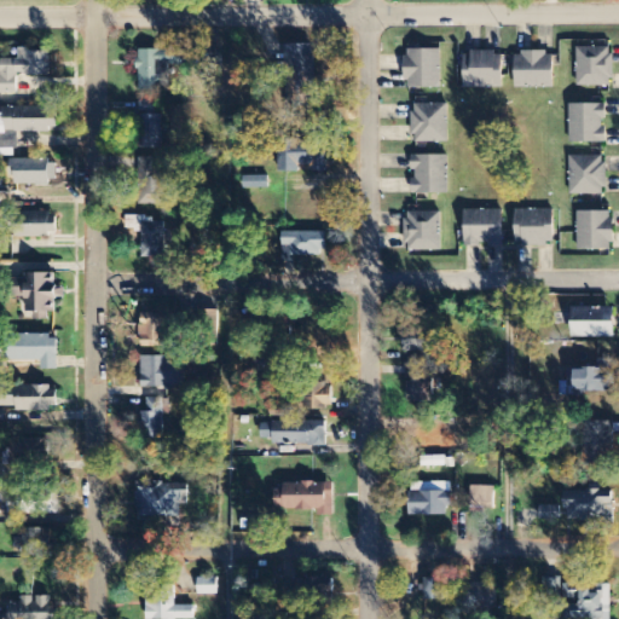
[(314,108),(314,46),(287,46),(287,108),(314,108)]
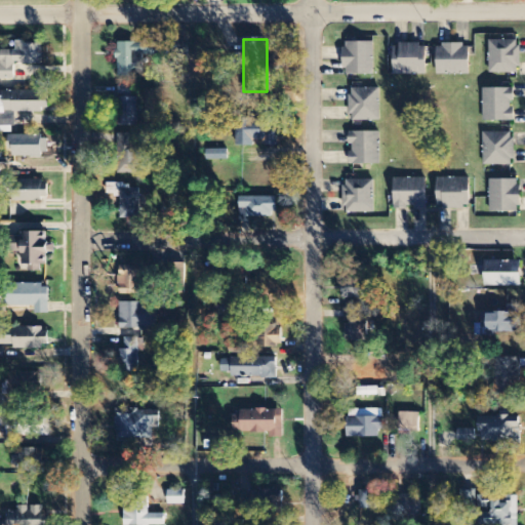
[(488,71),(518,71),(518,39),(488,39),(488,71)]
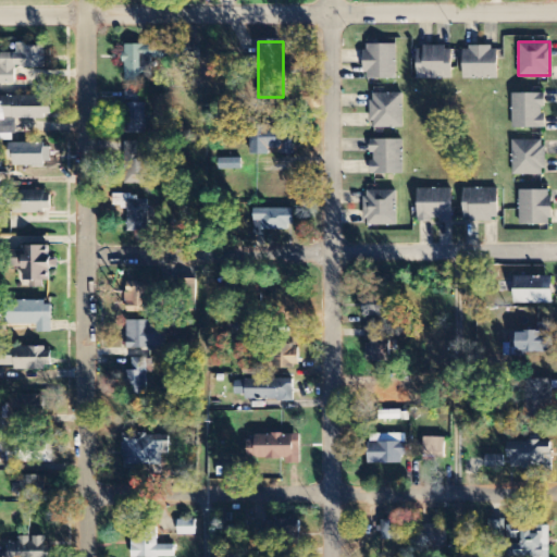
[(394,42),(363,42),(363,77),(394,77),(394,42)]
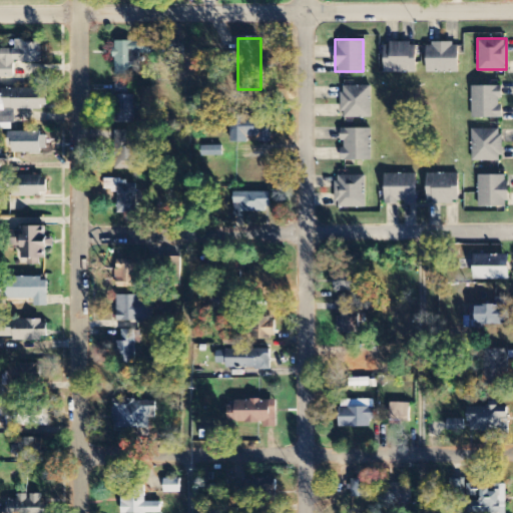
[(115,75),(141,74),(140,56),(162,55),(162,41),(115,42),(115,75)]
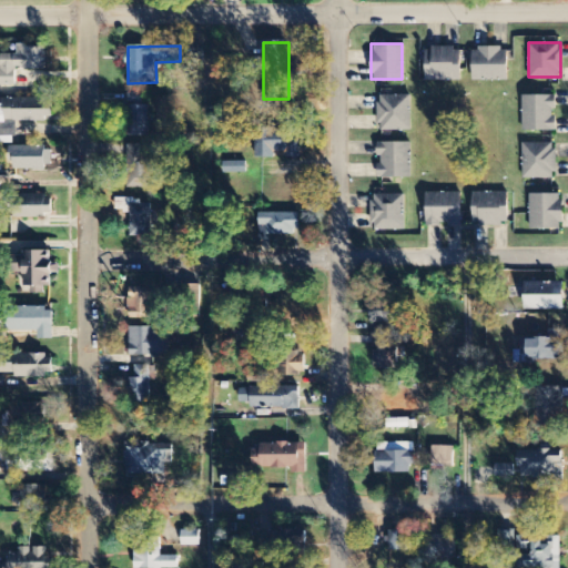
[(426,46),(426,79),(460,79),(460,46),(426,46)]
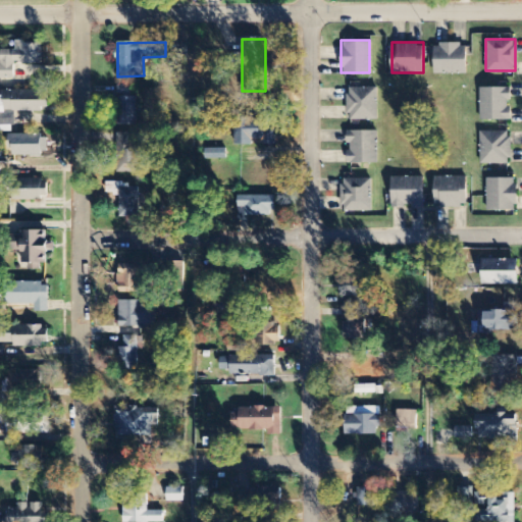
[(466,42),(433,42),(433,72),(466,72),(466,42)]
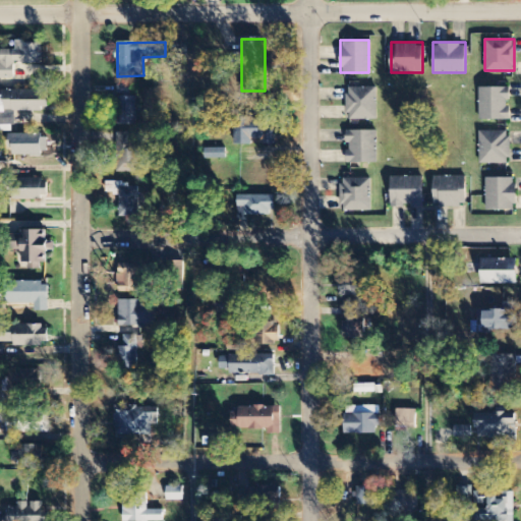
[(43,43),(16,44),(16,51),(0,51),(1,79),(15,79),(15,64),(43,64),(43,43)]
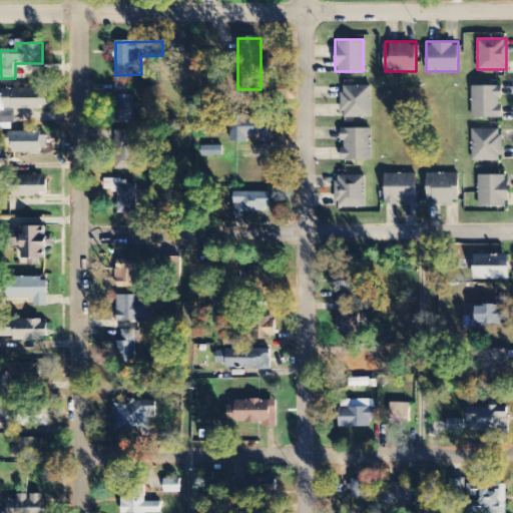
[(184,46),(167,46),(167,63),(183,63),(184,46)]
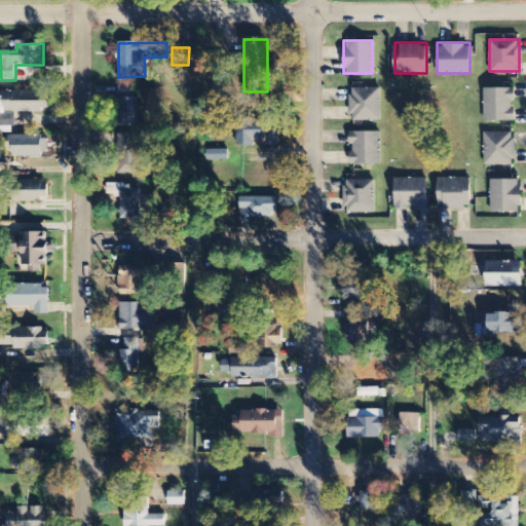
[(379,86),(348,86),(348,119),(379,119),(379,86)]
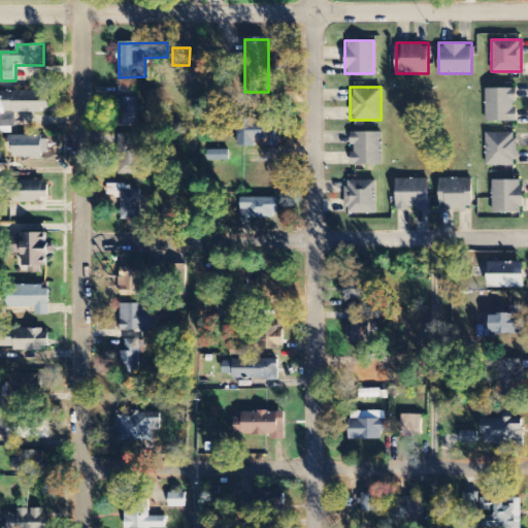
[(516,120),(516,88),(485,88),(485,120),(516,120)]
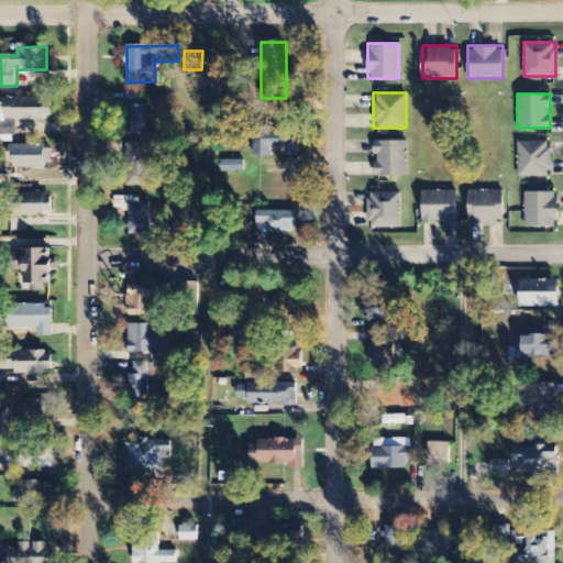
[(0,120),(52,122),(53,109),(46,109),(46,100),(0,99),(0,120)]
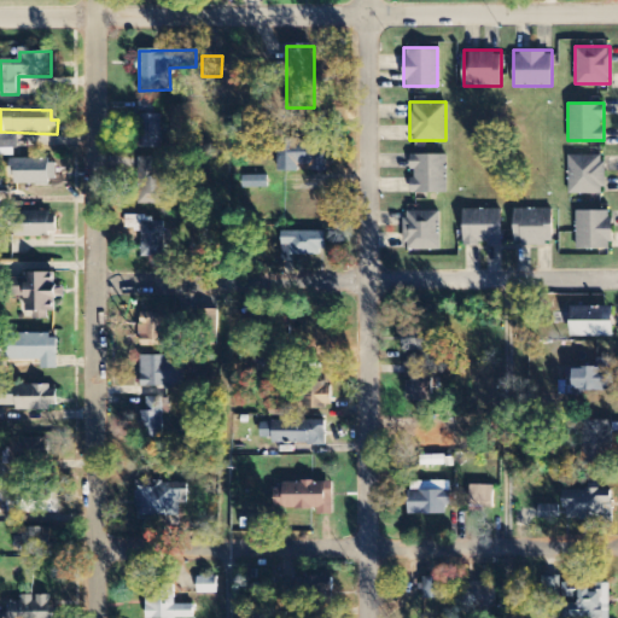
[(140,115),(138,149),(161,150),(163,116),(140,115)]
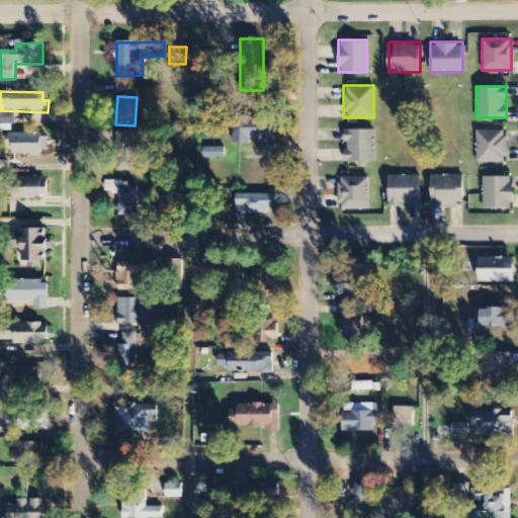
[(273,145),(274,118),(240,117),(239,128),(234,128),(234,145),(251,146),(251,140),(262,140),(262,144),(273,145)]
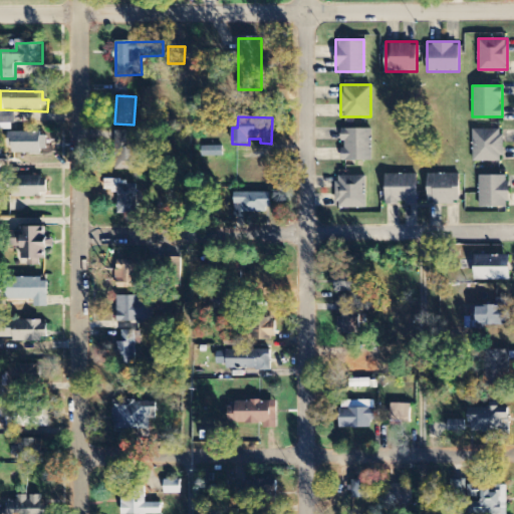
[(369,160),(369,127),(340,127),(341,160),(369,160)]
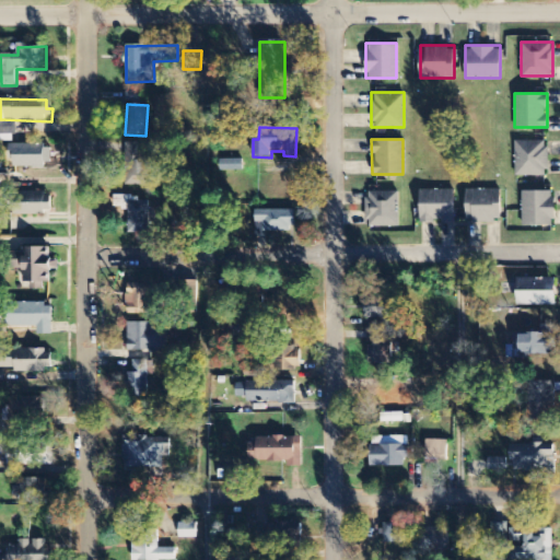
[(514,174),(546,174),(546,140),(514,140),(514,174)]
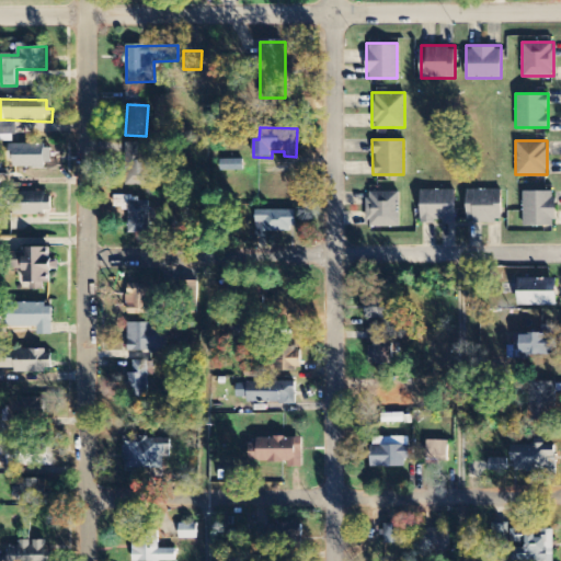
[(145,145),(128,145),(127,186),(152,187),(153,162),(144,162),(145,145)]
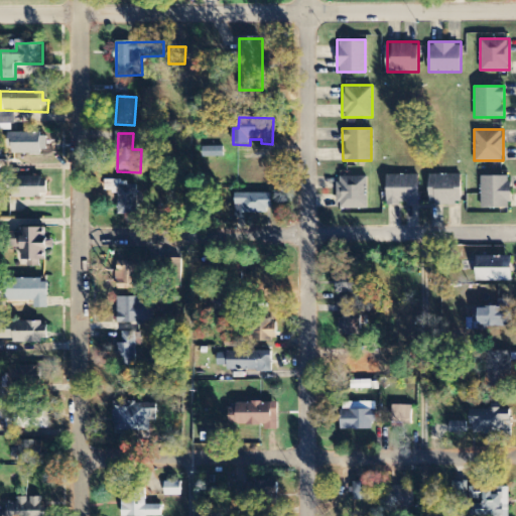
[(48,136),(8,135),(7,146),(13,146),(13,154),(48,155),(48,136)]
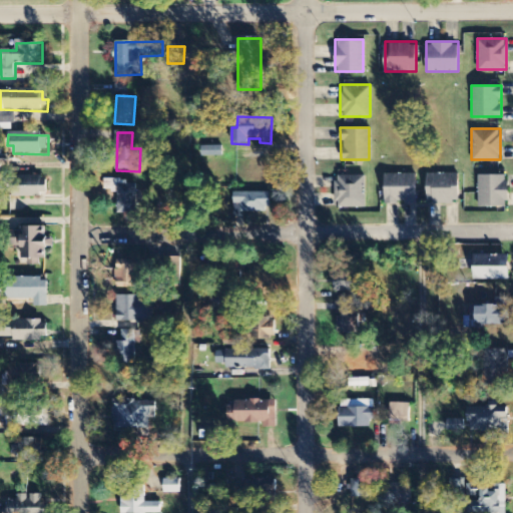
[(222,157),(222,147),(201,146),(201,156),(222,157)]
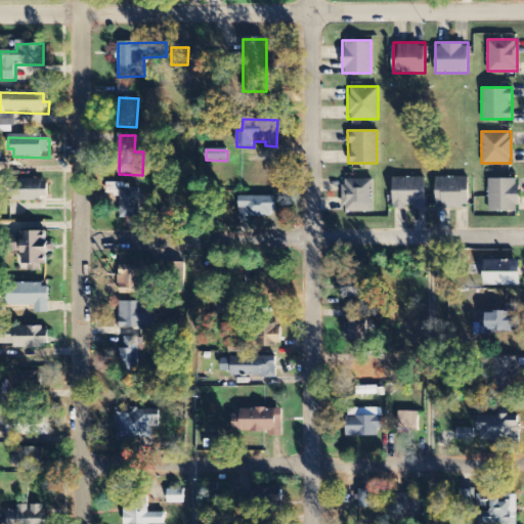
[(392,207),(425,207),(425,176),(392,176),(392,207)]
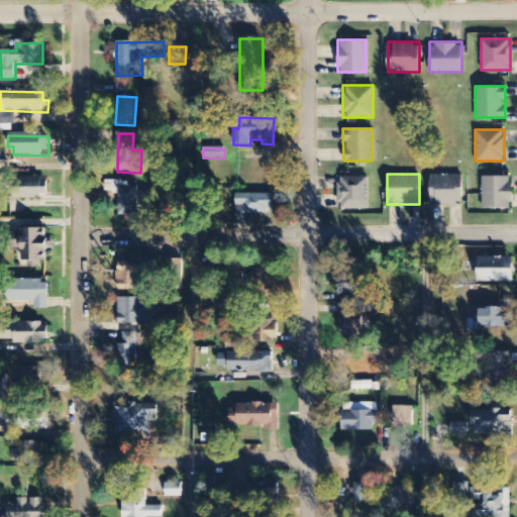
[(429,174),(429,203),(461,203),(461,174),(429,174)]
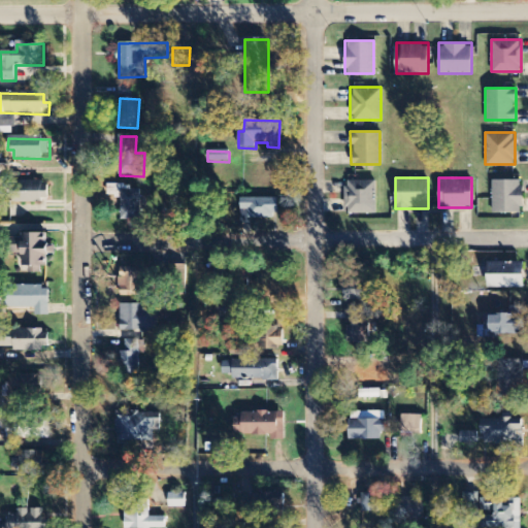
[(373,179),(343,179),(343,212),(373,212),(373,179)]
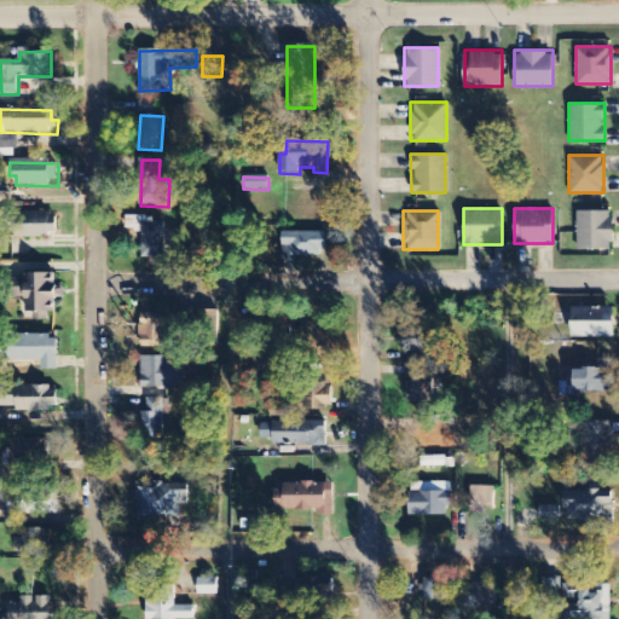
[(576,248),(611,248),(611,210),(576,210),(576,248)]
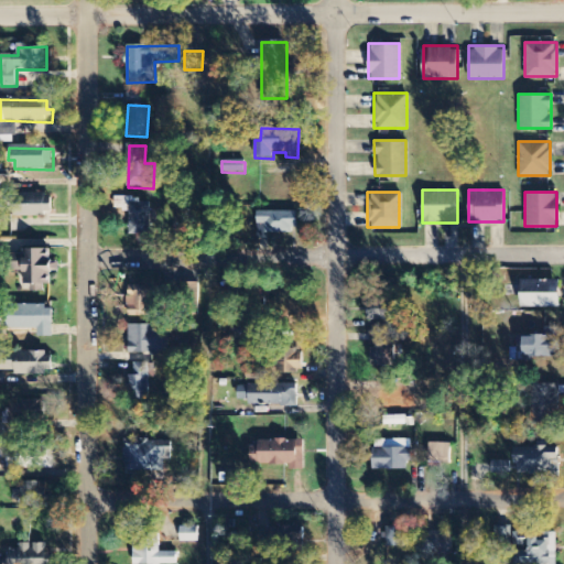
[(22,217),(53,216),(52,196),(22,197),(22,217)]
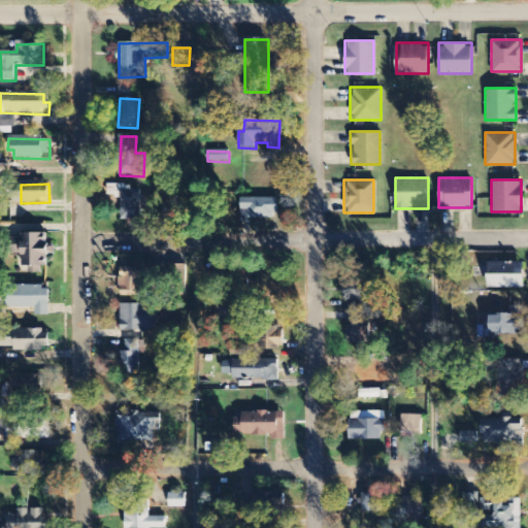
[(141,187),(108,187),(108,198),(122,198),(121,221),(140,221),(141,187)]
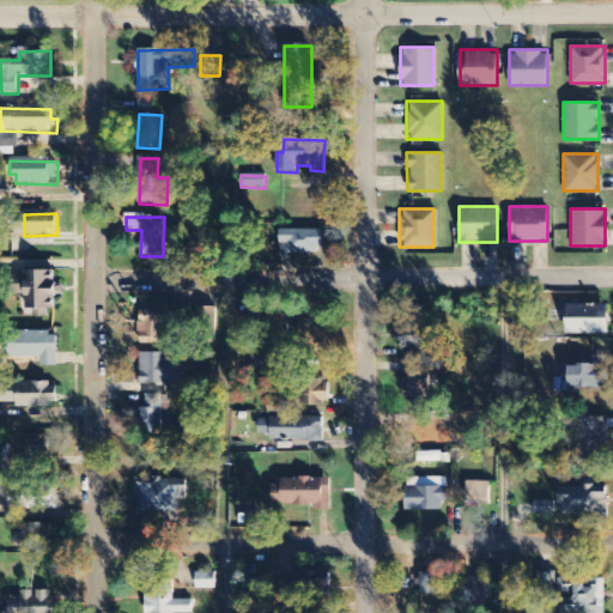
[(325,231),(280,231),(280,244),(289,244),(289,254),(323,255),(325,231)]
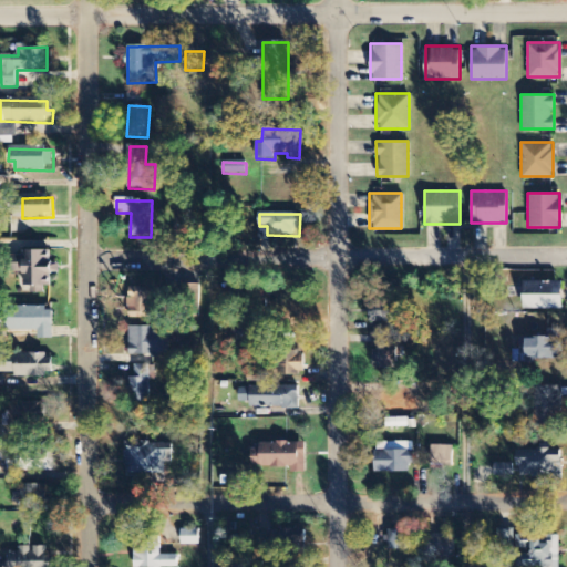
[(564,282),(524,284),(525,311),(564,310),(564,282)]
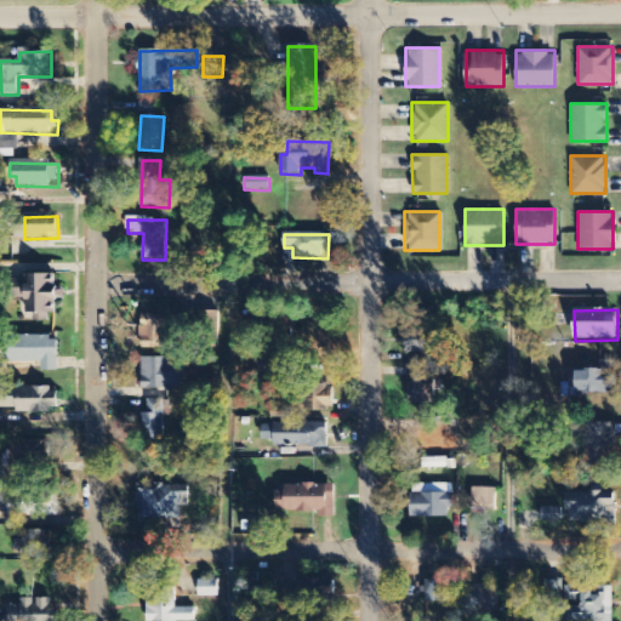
[(143,349),(172,351),(174,322),(149,322),(148,341),(143,340),(143,349)]
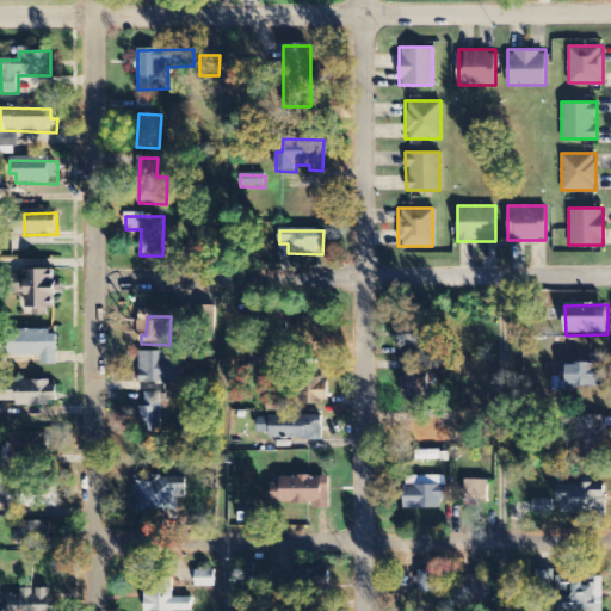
[(397,349),(430,349),(430,325),(399,325),(397,349)]
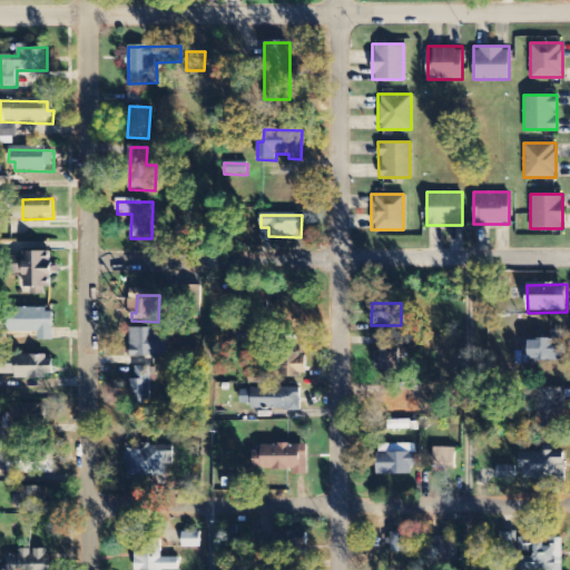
[(1,311),(1,334),(38,333),(38,342),(55,341),(53,310),(1,311)]
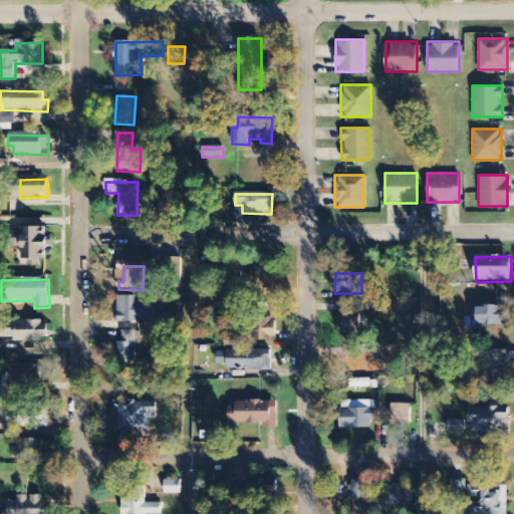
[(155,323),(154,297),(117,297),(117,324),(155,323)]
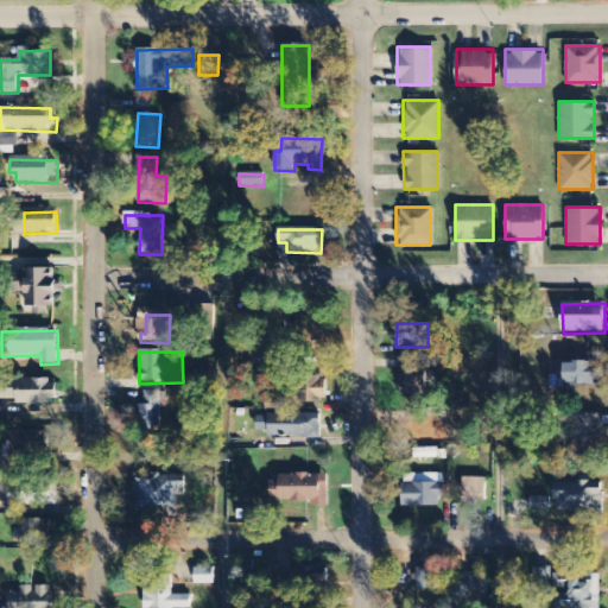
[(603,387),(603,354),(587,354),(587,363),(558,363),(559,388),(603,387)]
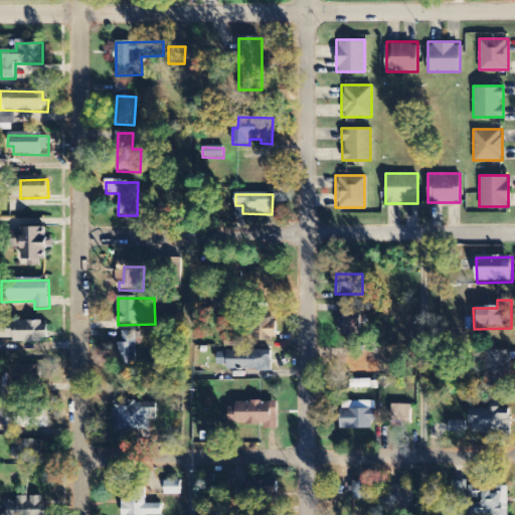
[(339,316),(344,316),(345,335),(361,334),(361,315),(351,316),(350,304),(339,305),(339,316)]
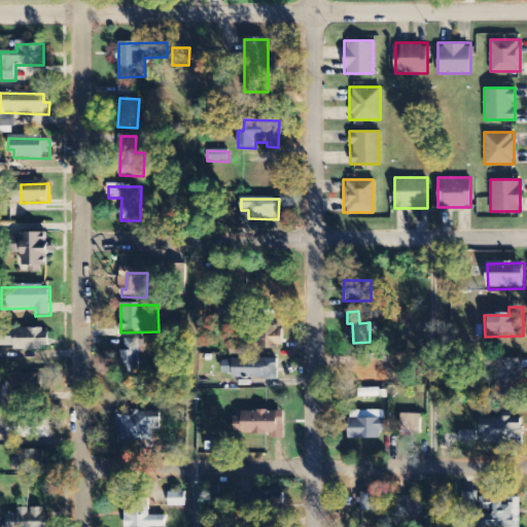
[(16,329),(15,350),(49,351),(49,330),(16,329)]
